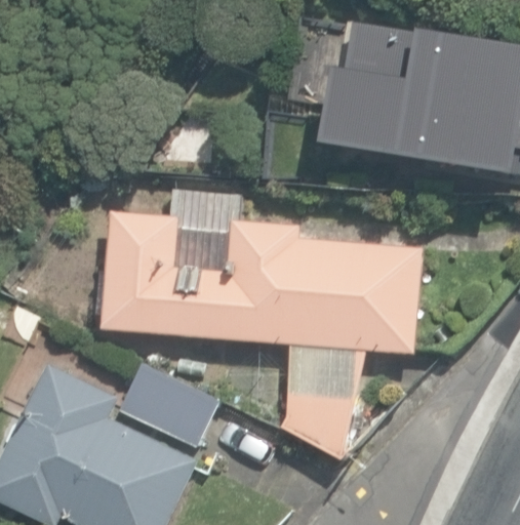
[(519,45),(381,23),(362,136),(466,154),(462,175),(504,183),(507,160),(519,162),(519,45)]
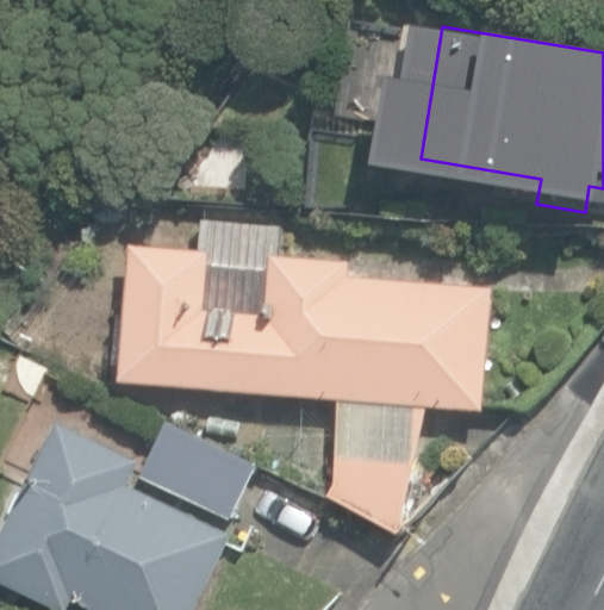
[(324,497),(396,535),(425,409),(481,412),(492,288),(348,278),(349,262),(278,257),(280,225),(200,219),(198,251),(129,247),(119,383),(336,398),(330,483),(324,497)]
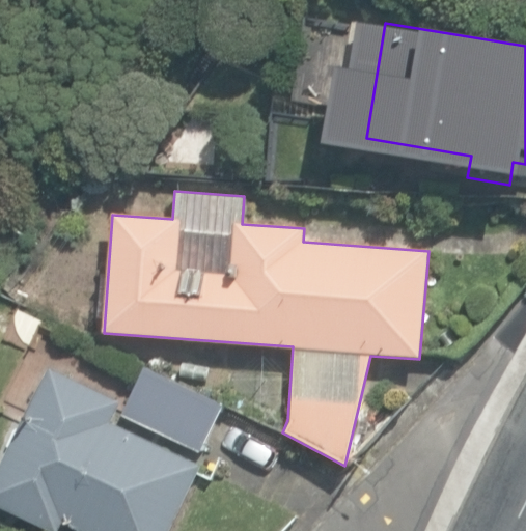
[(57,530),(61,524),(77,530),(169,530),(200,468),(109,424),(119,403),(47,368),(0,465),(0,507),(49,530),(57,530)]
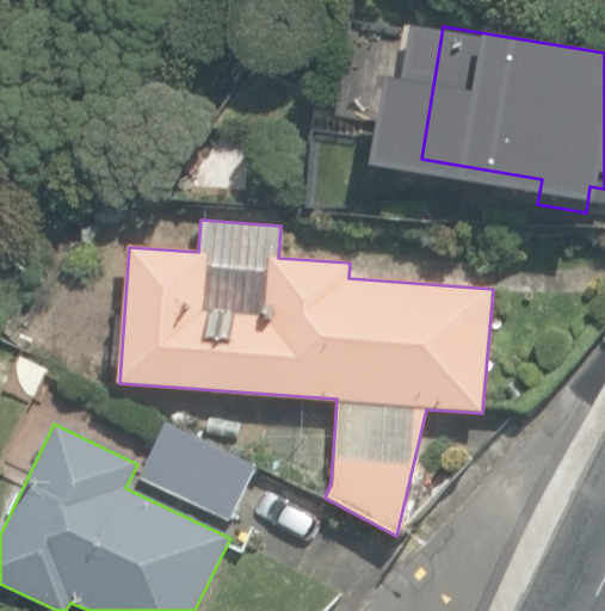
[(139,477),(224,519),(253,467),(161,425),(139,477)]
